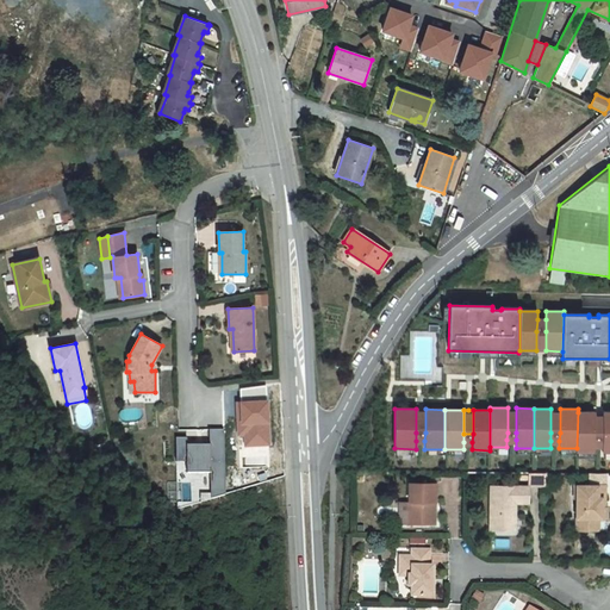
[(595,412),(578,412),(577,448),(577,452),(593,452),(595,444),(595,436),(595,412)]
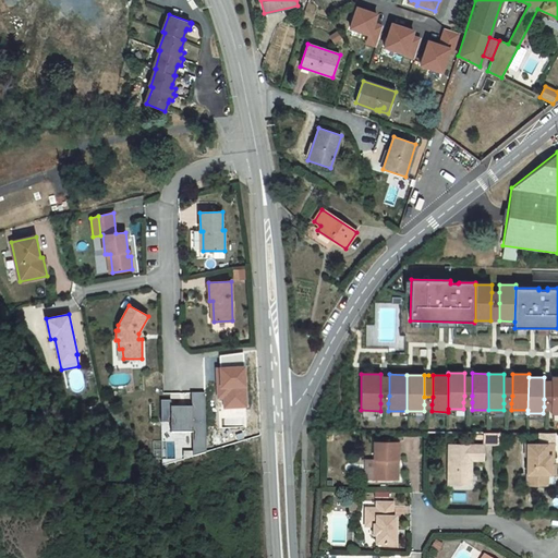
[(170,401),(160,401),(160,423),(170,423),(170,434),(192,434),(193,458),(206,453),(204,392),(191,393),(191,408),(170,409),(170,401)]
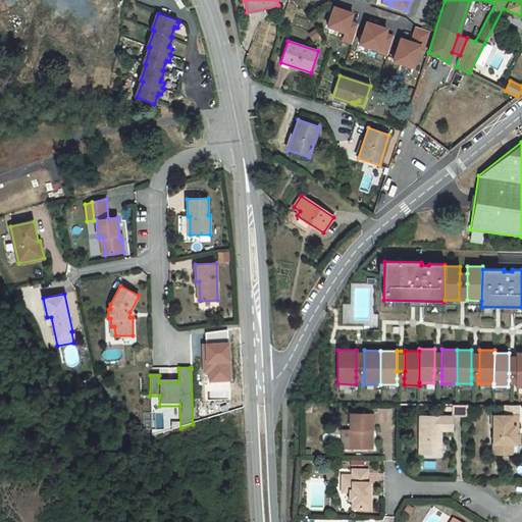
[(467,416),(467,404),(454,404),(454,416),(467,416)]
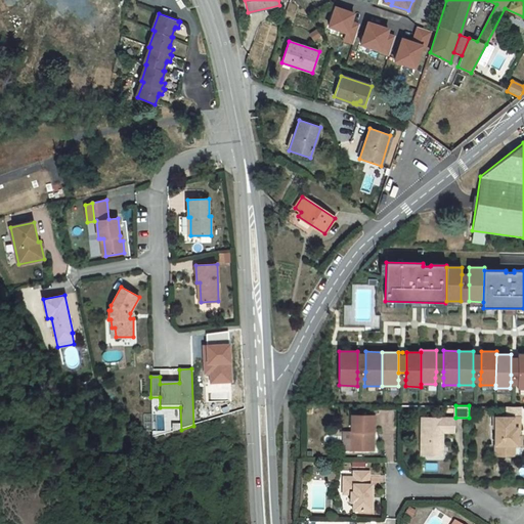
[(374,416),(352,415),(351,432),(352,438),(345,438),(345,441),(343,441),(343,449),(351,450),(369,450),(370,432),(374,432),(374,416)]
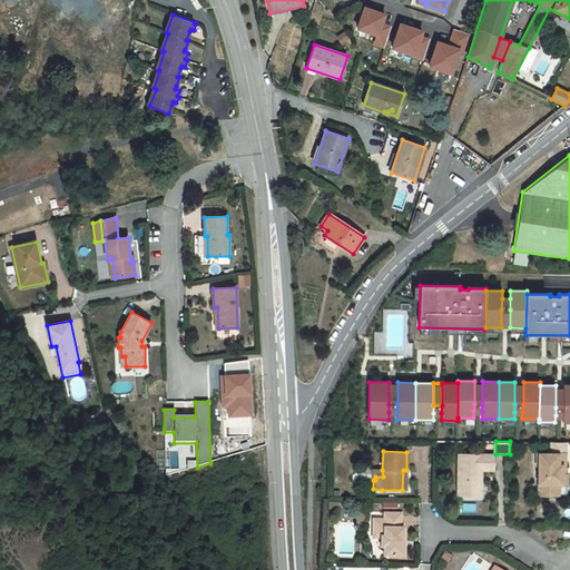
[(564,453),(537,453),(537,465),(539,465),(539,490),(549,491),(549,495),(559,495),(559,484),(567,484),(567,471),(562,471),(561,462),(564,462),(564,453)]
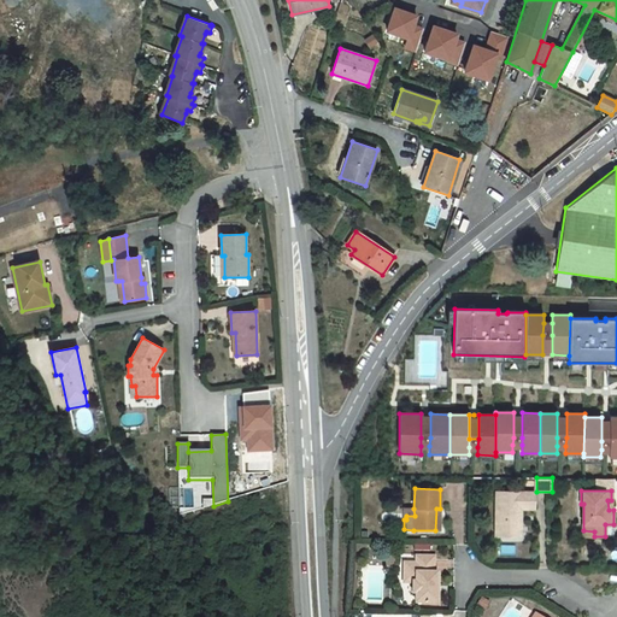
[(535,493),(497,492),(495,530),(505,530),(505,536),(521,536),(521,509),(534,509),(535,493)]
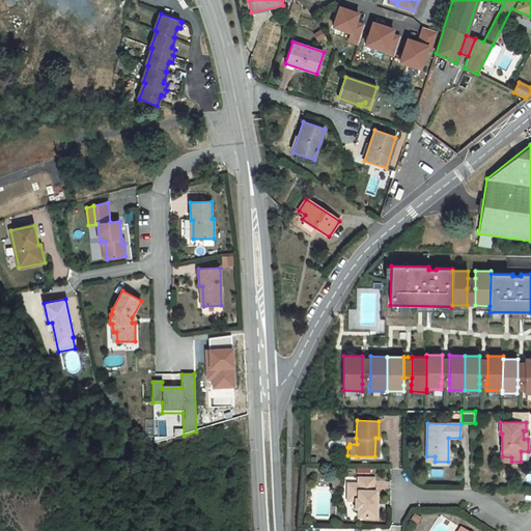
[(347,437),(347,447),(350,447),(350,444),(357,444),(356,438),(347,437)]
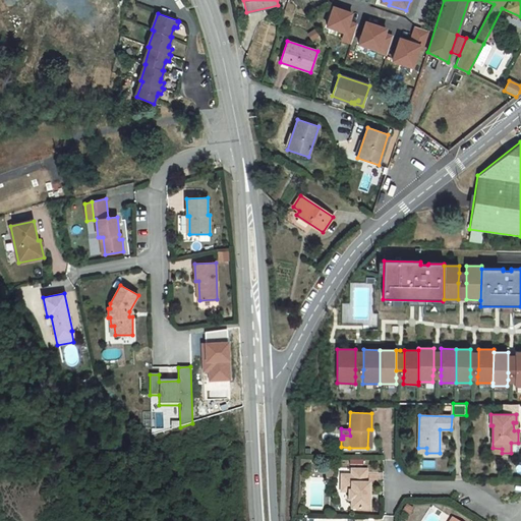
[(351,475),(341,475),(341,484),(348,484),(348,491),(348,502),(351,502),(351,510),(369,510),(369,484),(366,483),(366,470),(351,470),(351,475)]
